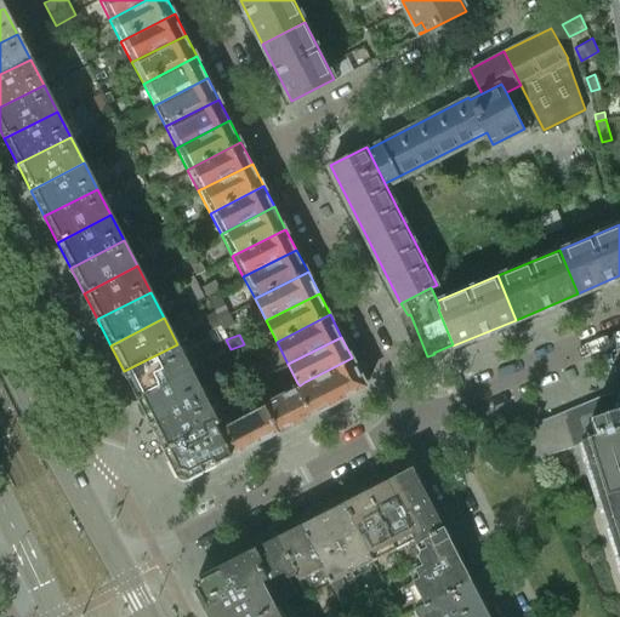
[(177,344),(124,371),(137,398),(191,370),(177,344)]
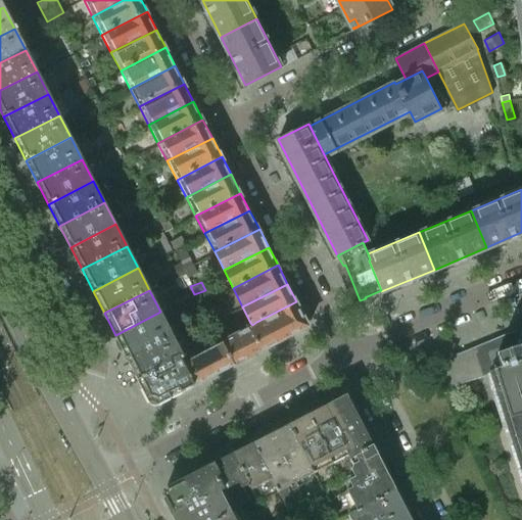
[(204,304),(212,321),(221,317),(212,300),(204,304)]
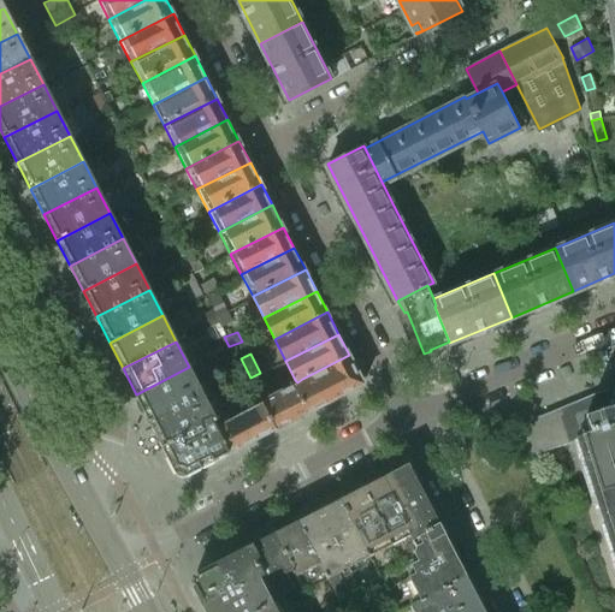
[(349,355),(302,379),(297,382),(295,380),(293,382),(307,411),(364,382),(349,355)]
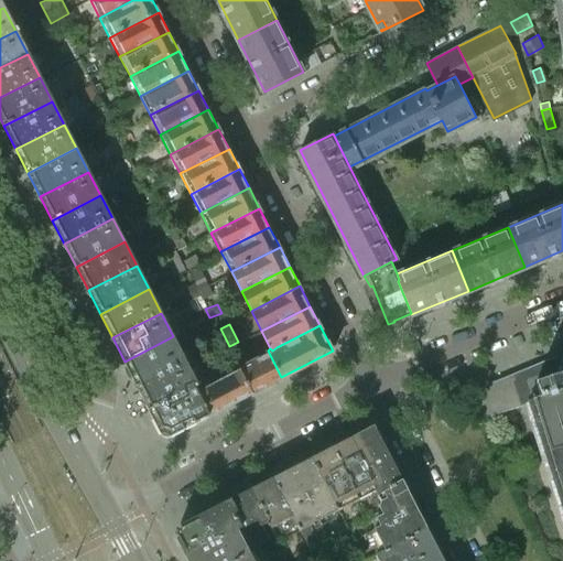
[(183,334),(174,338),(180,349),(188,345),(183,334)]
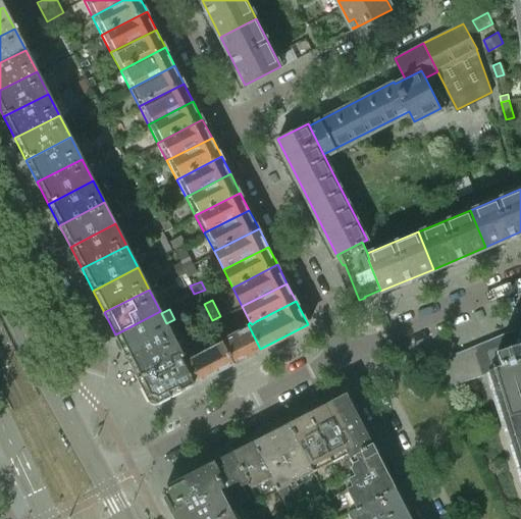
[(166,323),(161,313),(160,311),(115,334),(126,355),(171,332),(166,323)]
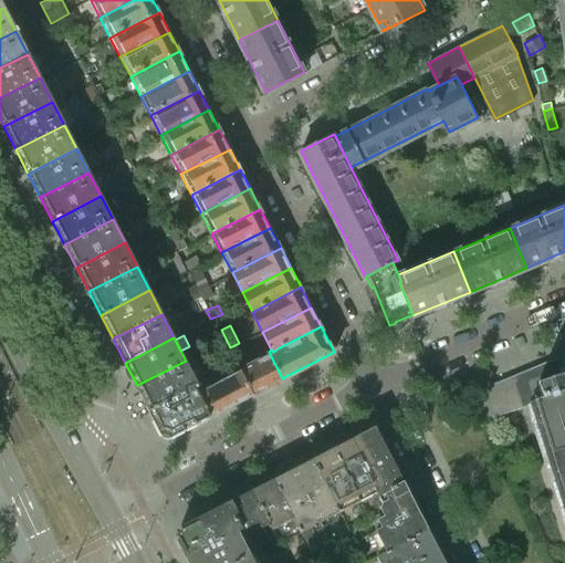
[(282,378),(269,352),(238,367),(252,395),(282,378)]
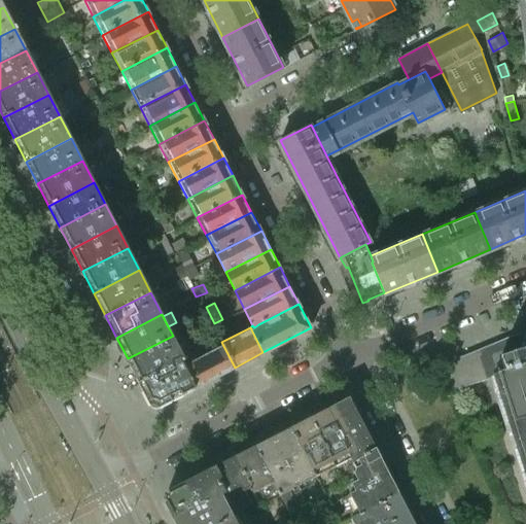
[(517,332),(442,362),(450,389),(497,374),(525,463),(525,349),(525,334),(523,333),(521,332),(519,332),(517,332)]
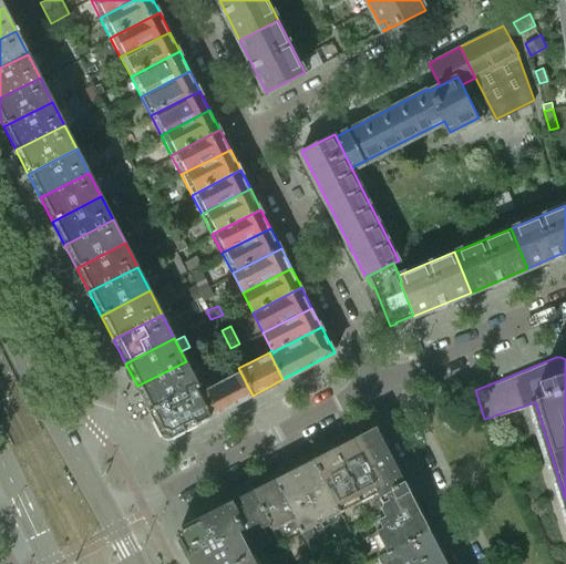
[(186,361),(137,386),(150,410),(194,388),(195,388),(198,386),(186,361)]
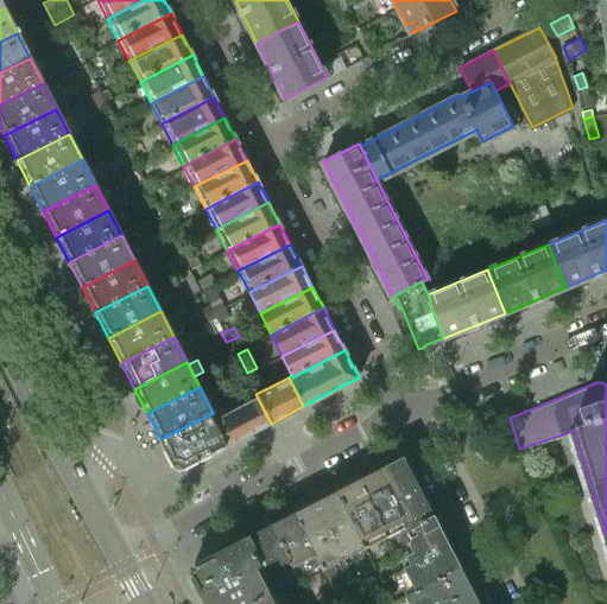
[(225,413),(212,420),(226,446),(271,424),(255,394),(253,389),(221,406),(225,413)]
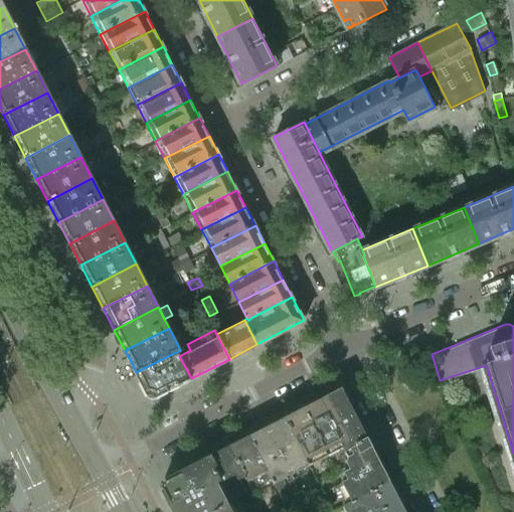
[(177,352),(176,352),(136,372),(148,395),(148,396),(150,397),(152,397),(153,397),(155,397),(191,378),(179,356),(177,352)]
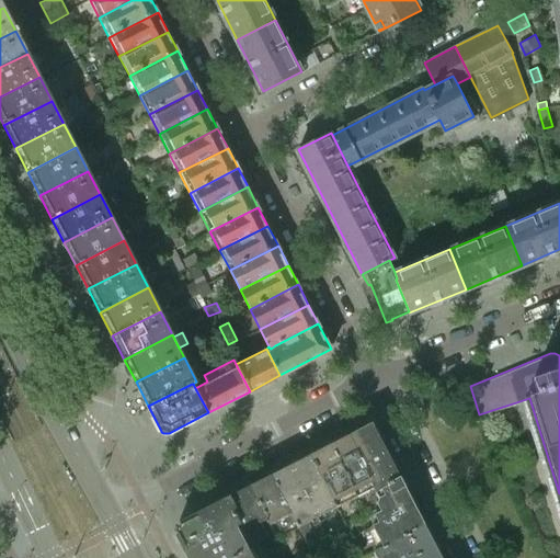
[(473,403),(468,405),(466,406),(468,413),(476,411),(473,403)]
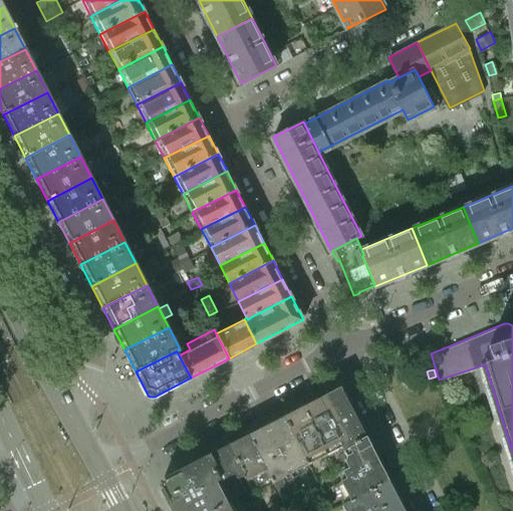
[(364,439),(345,402),(342,396),(339,391),(319,401),(340,442),(344,450),(349,447),(364,439)]
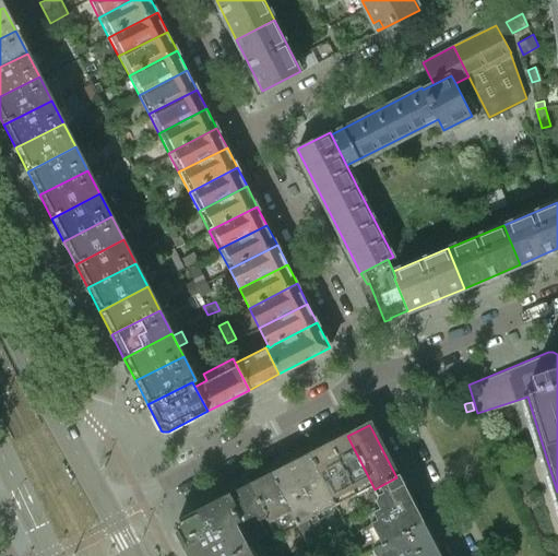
[(370,481),(347,436),(328,447),(351,491),(370,481)]
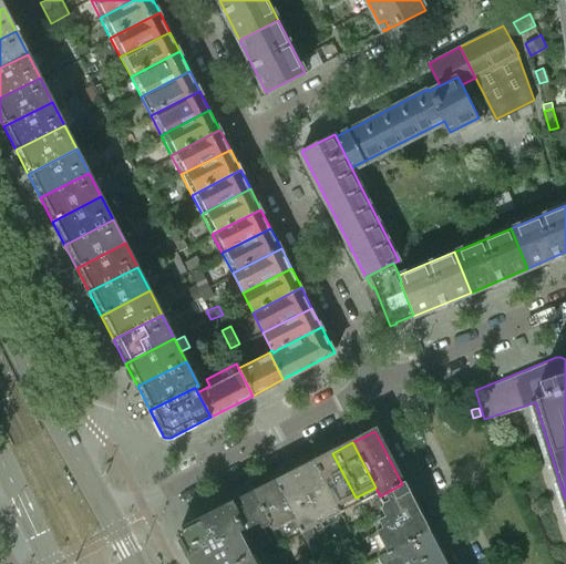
[(356,498),(332,453),(314,463),(338,512),(341,511),(339,506),(356,498)]
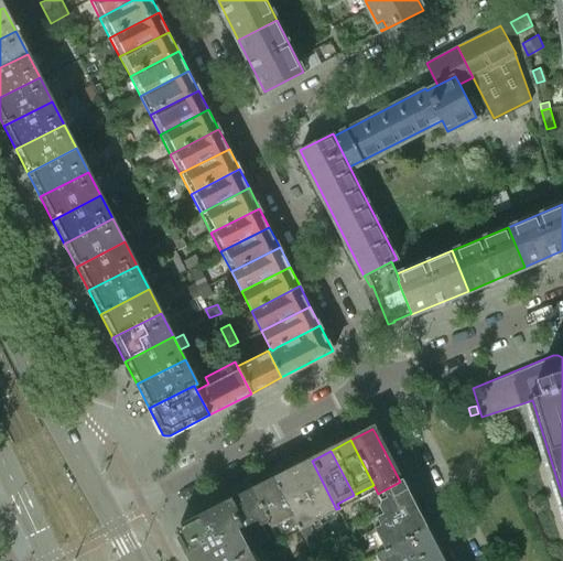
[(336,509),(312,461),(290,472),(315,520),(336,509)]
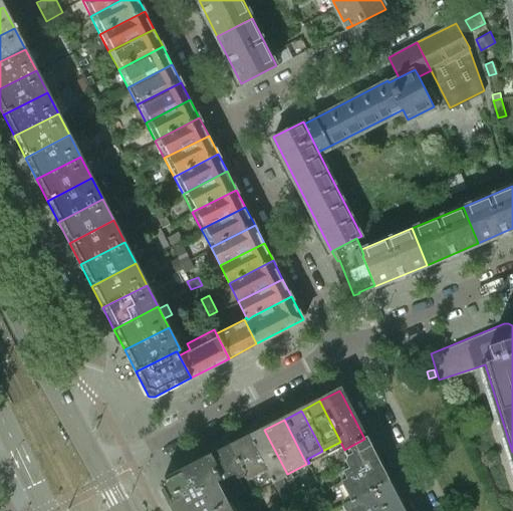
[(287,474),(264,430),(247,439),(263,471),(268,469),(274,481),(287,474)]
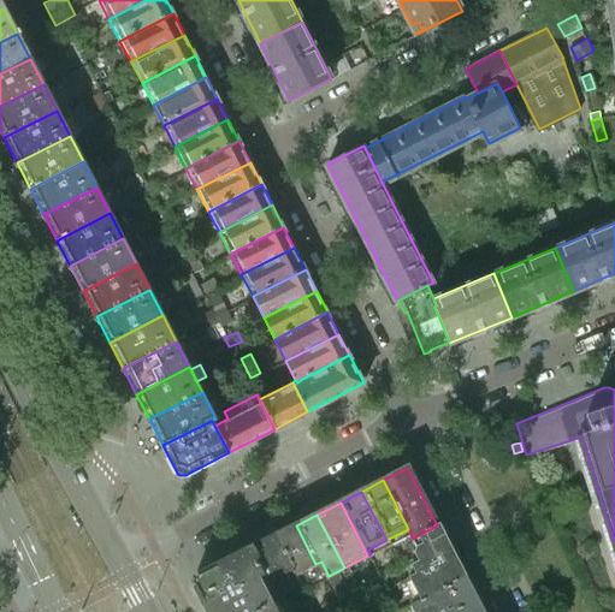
[(463,577),(448,546),(442,534),(444,533),(439,523),(437,526),(419,535),(423,544),(417,546),(415,554),(419,562),(413,564),(418,572),(411,576),(421,599),(463,577)]
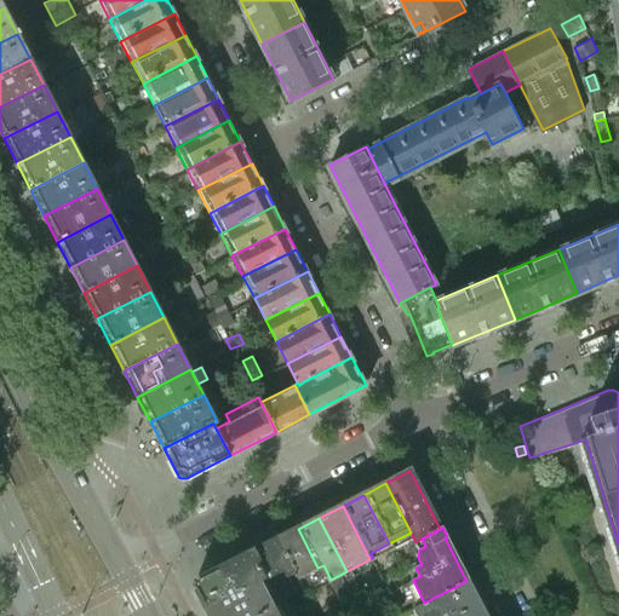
[(317,568),(298,529),(253,552),(267,580),(284,570),(286,576),(294,573),(298,579),(317,568)]
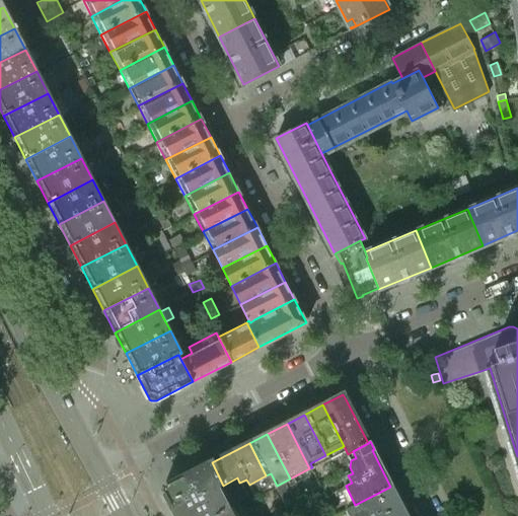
[(173,508),(219,485),(220,487),(223,486),(212,462),(167,485),(165,486),(164,486),(163,485),(161,490),(162,490),(163,491),(164,491),(165,492),(173,508)]
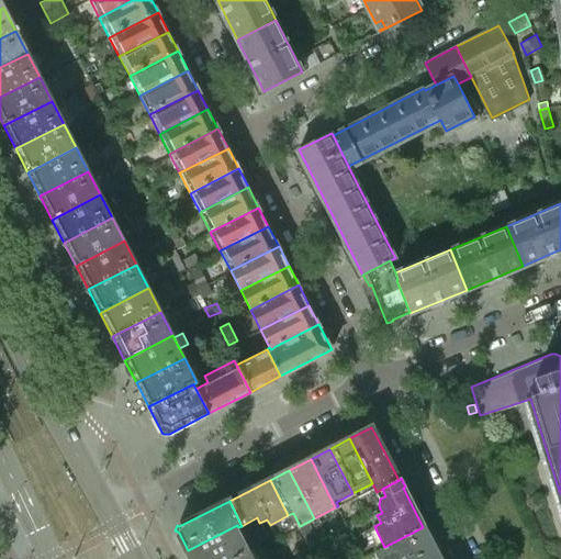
[(237,525),(188,550),(191,558),(232,558),(250,550),(238,527),(237,525)]
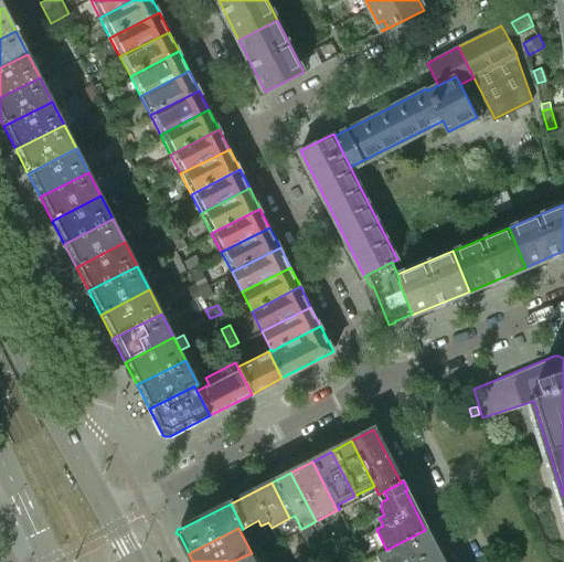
[(425,530),(386,550),(376,555),(379,561),(408,561),(435,549),(425,530)]
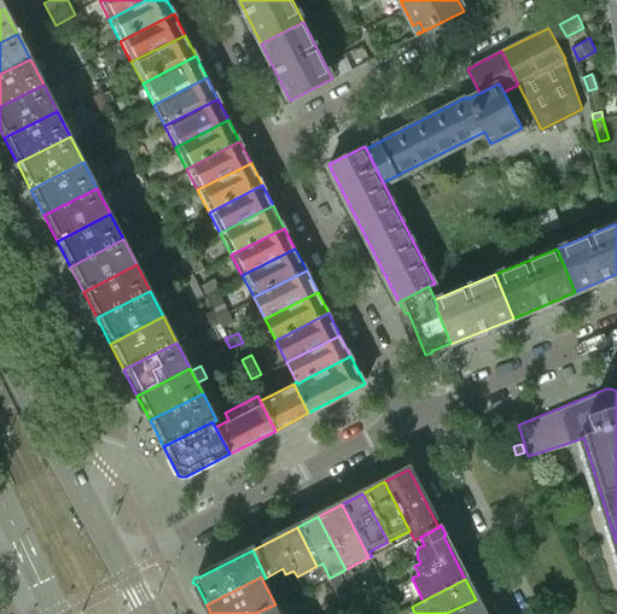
[(483,613),(476,600),(447,613),(483,613)]
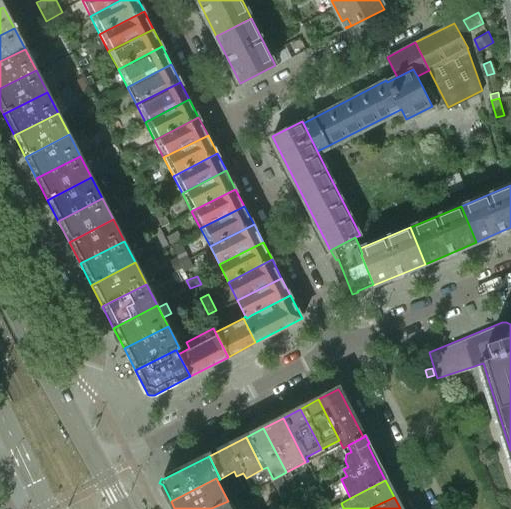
[(304,508),(299,498),(295,500),(282,507),(282,508),(304,508)]
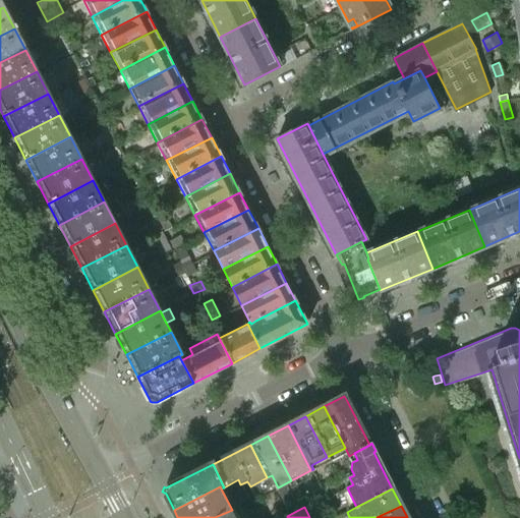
[(232,510),(215,517),(240,517),(235,508),(232,510)]
